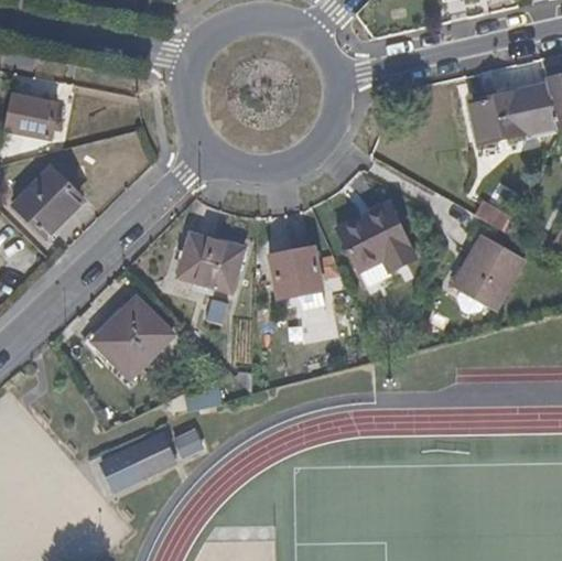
[(561,77),(550,79),(551,84),(561,126),(561,128),(561,77)]
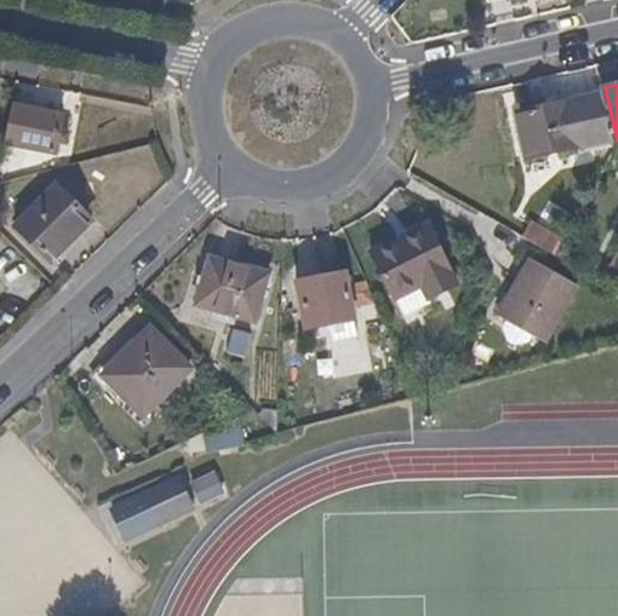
[(617,138),(606,92),(520,113),(530,157),(617,138)]
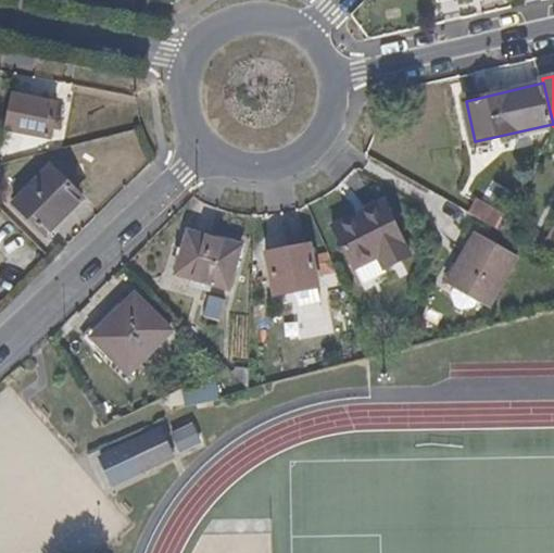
[(51,138),(59,102),(14,93),(7,129),(51,138)]
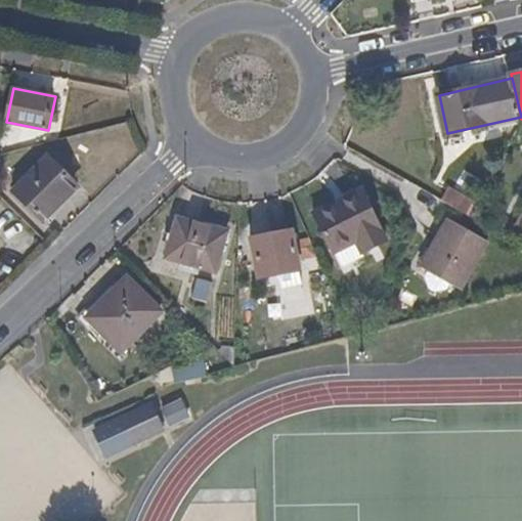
[(43,216),(79,182),(50,156),(15,189),(43,216)]
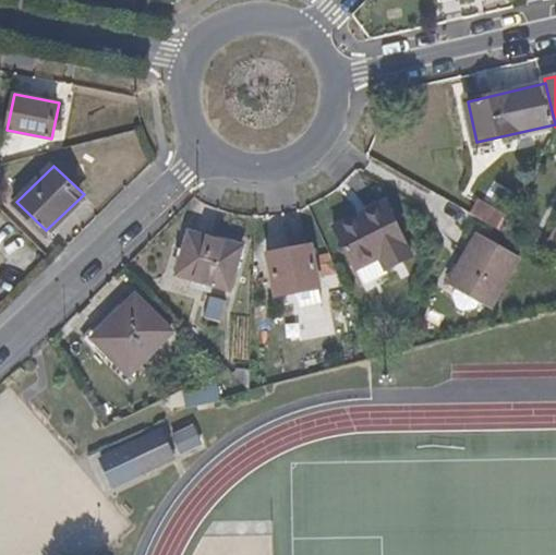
[(50,234),(87,197),(84,194),(46,230),(50,234)]
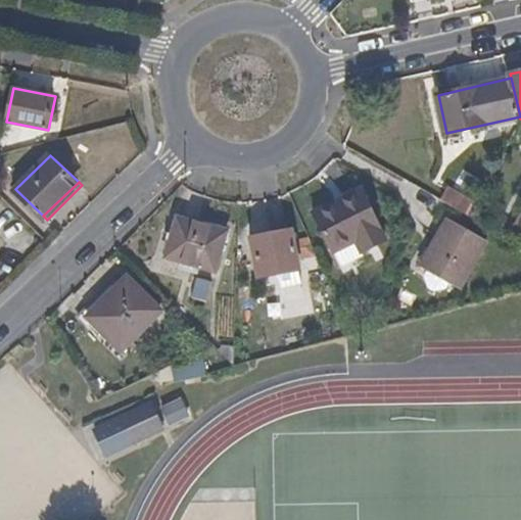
[(387,238),(362,188),(313,213),(342,268),(366,256),(363,251),(387,238)]
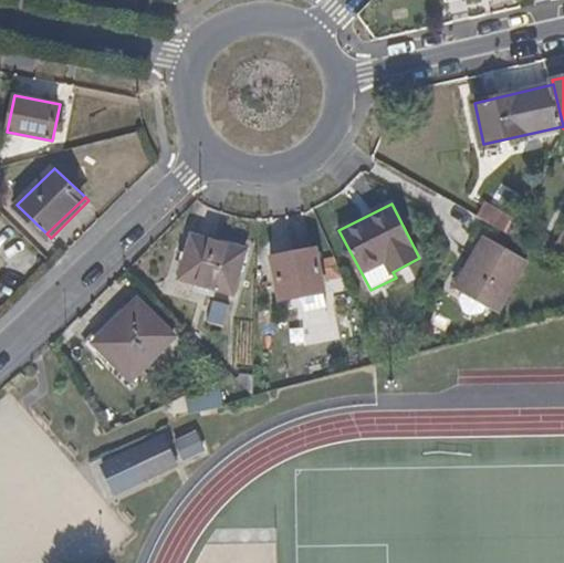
[(236,292),(247,249),(199,236),(187,278),(236,292)]
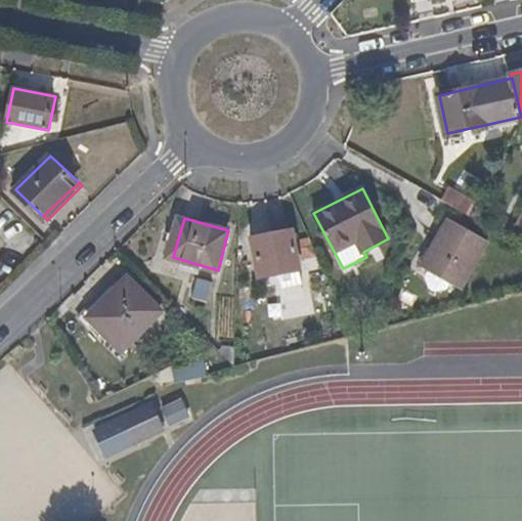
[(460,290),(488,241),(449,218),(422,268),(460,290)]
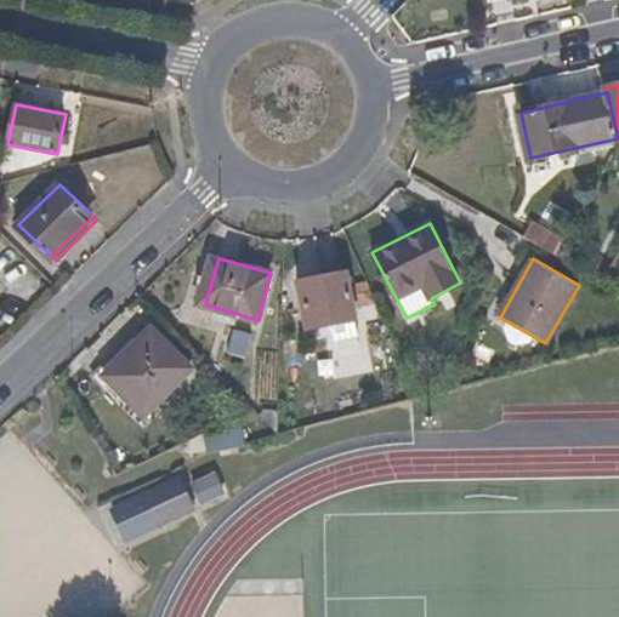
[(355,307),(350,281),(348,275),(347,270),(344,269),(342,273),(300,280),(310,326),(334,321),(338,337),(359,332),(355,307)]
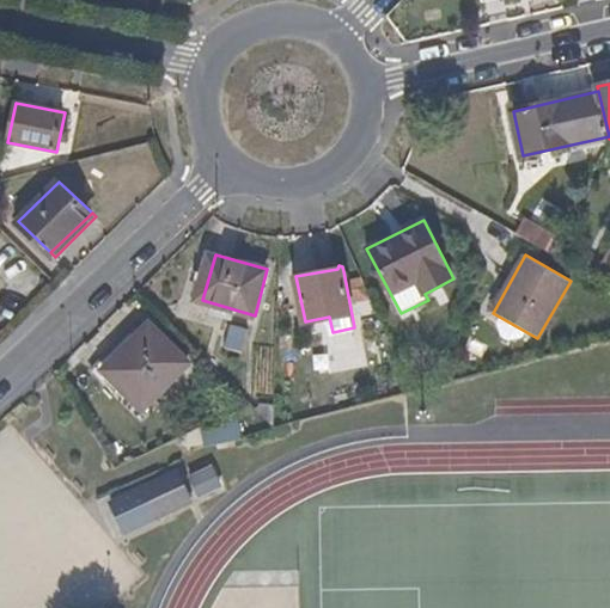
[(371,298),(361,274),(345,277),(349,302),(371,298)]
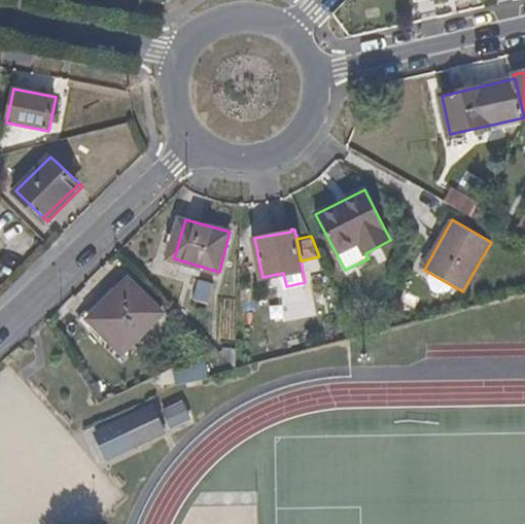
[(163,312),(128,280),(89,319),(124,352),(163,312)]
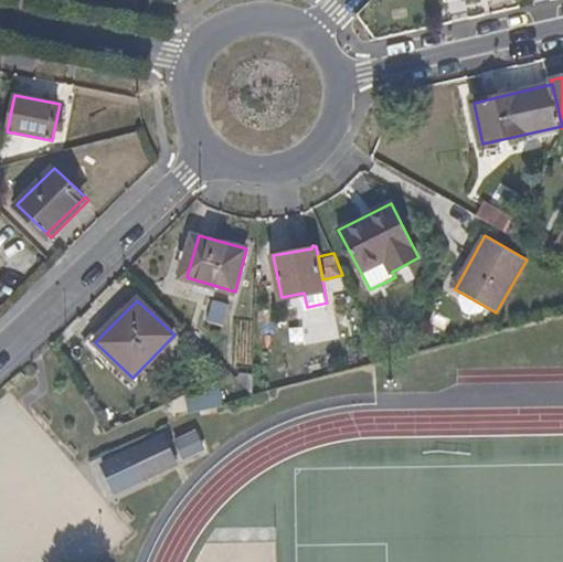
[(222,405),(218,389),(187,398),(190,413),(222,405)]
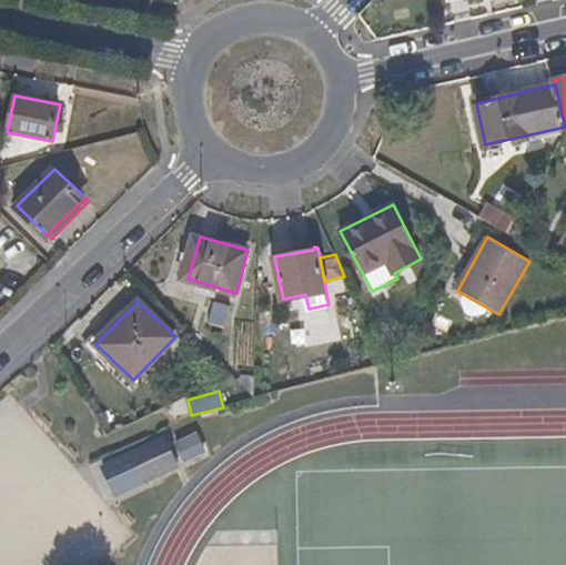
[(209,447),(199,427),(177,439),(188,458),(209,447)]
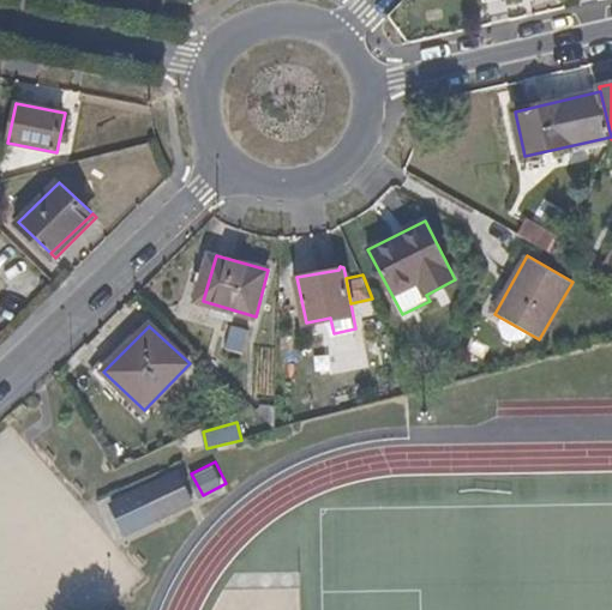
[(197,499),(179,467),(112,499),(127,531),(197,499)]
